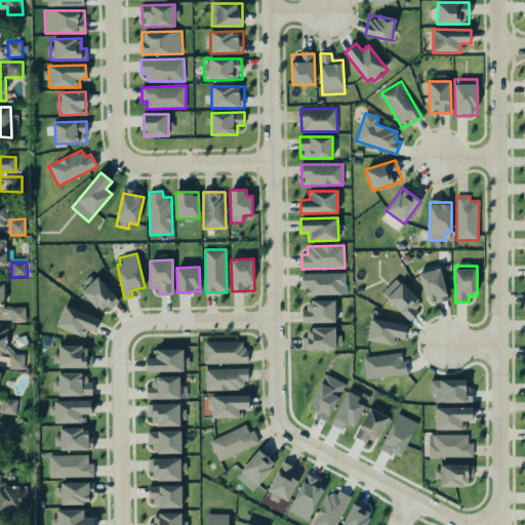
[(447,297),(442,269),(420,272),(426,301),(447,297)]
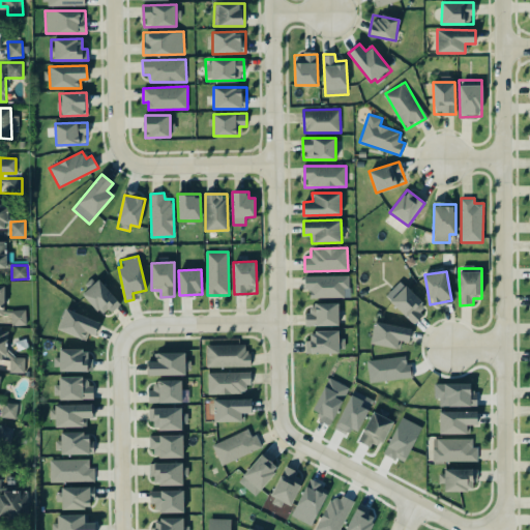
[(350,297),(349,275),(304,275),(304,290),(310,290),(310,298),(350,297)]
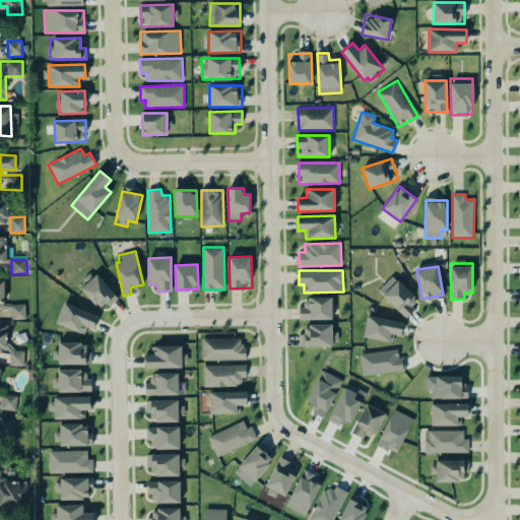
[(81,288),(102,311),(117,297),(96,274),(81,288)]
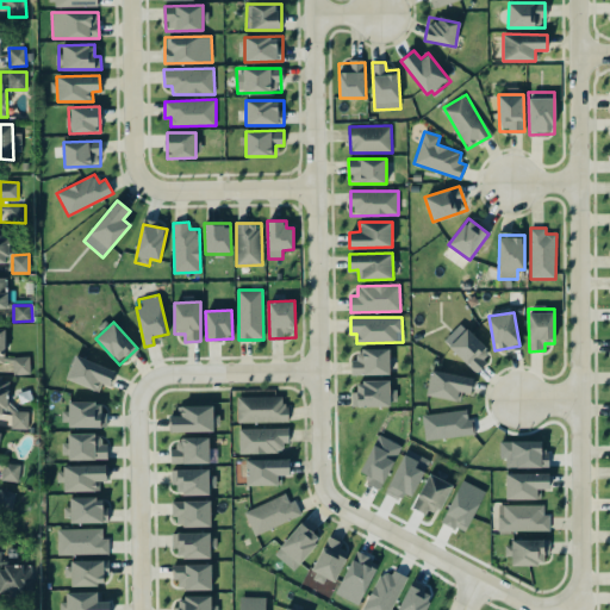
[(474,372),(492,354),(461,322),(443,340),(474,372)]
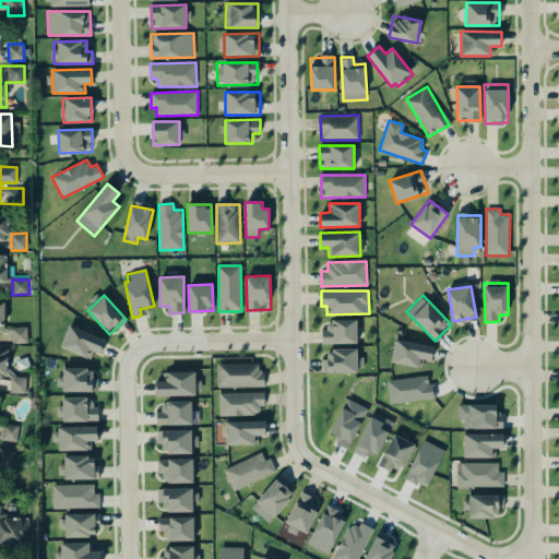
[(27,325),(6,325),(4,300),(0,300),(0,332),(1,333),(1,343),(28,343),(27,325)]
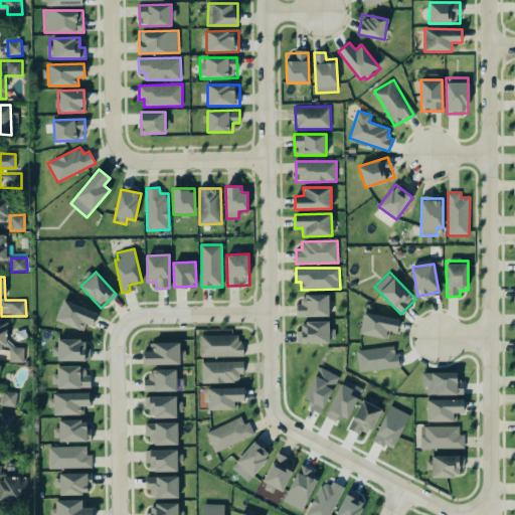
[(329,295),(298,295),(298,317),(329,316),(329,295)]
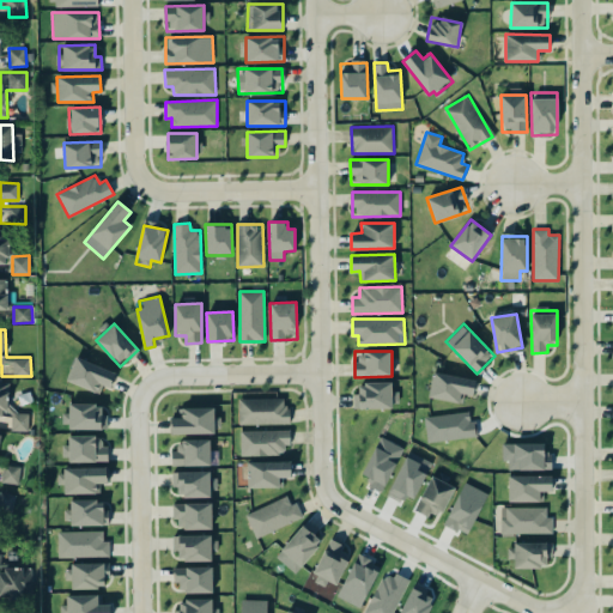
[(103,384),(110,388),(116,374),(76,356),(66,380),(98,394),(103,384)]
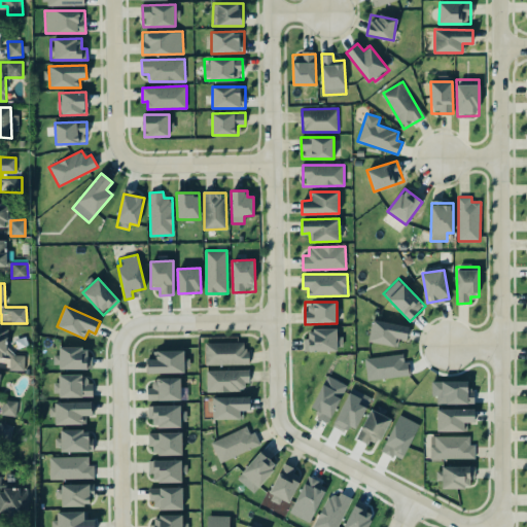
[(369,343),(395,345),(395,339),(407,340),(409,324),(371,321),(369,343)]
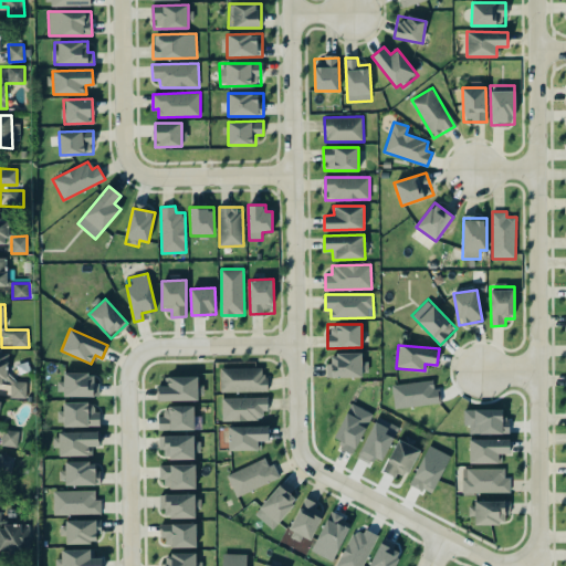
[(0,384),(11,384),(11,398),(27,398),(27,381),(11,381),(11,349),(0,349),(0,384)]
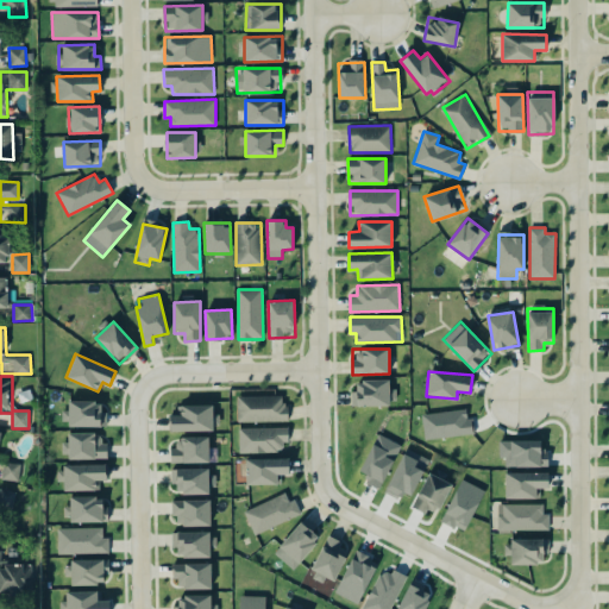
[(390,406),(389,380),(358,381),(359,390),(351,390),(352,407),(390,406)]
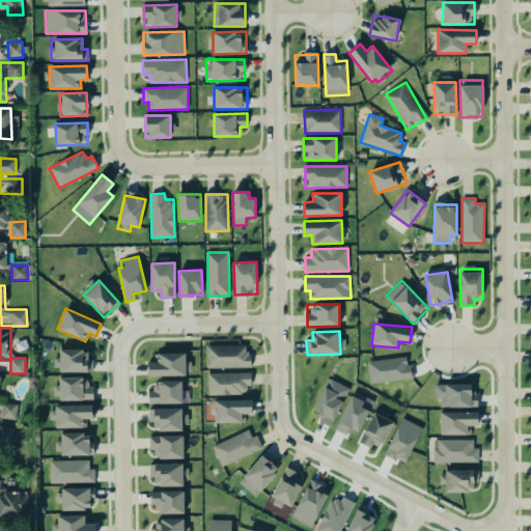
[(249,345),(206,344),(206,367),(249,368),(249,345)]
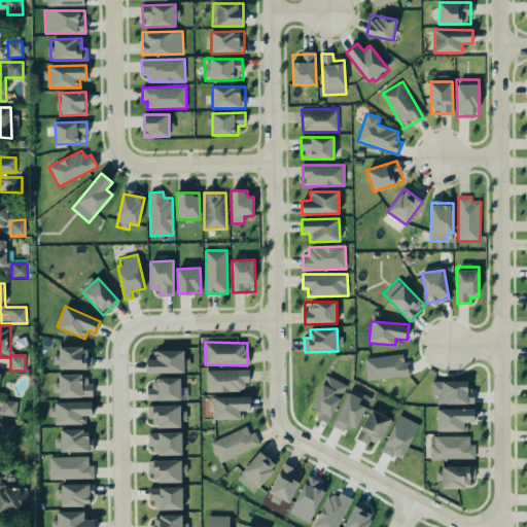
[(88,348),(60,347),(59,354),(54,354),(54,367),(92,369),(92,357),(88,357),(88,348)]
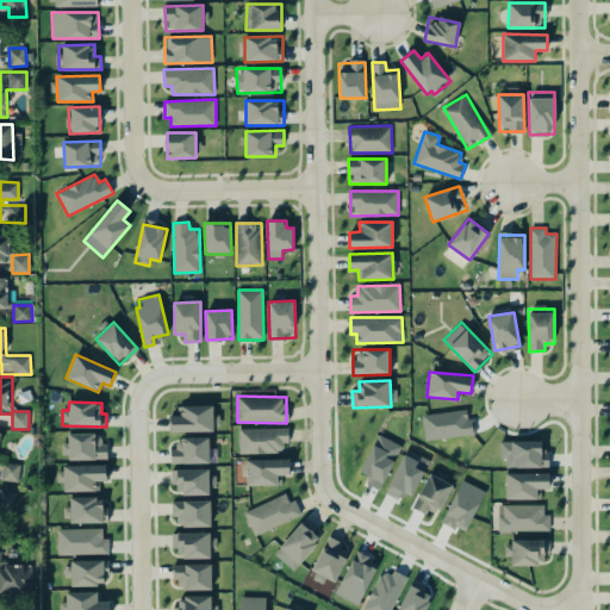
[(213,431),(213,405),(179,406),(179,416),(169,416),(170,433),(213,431)]
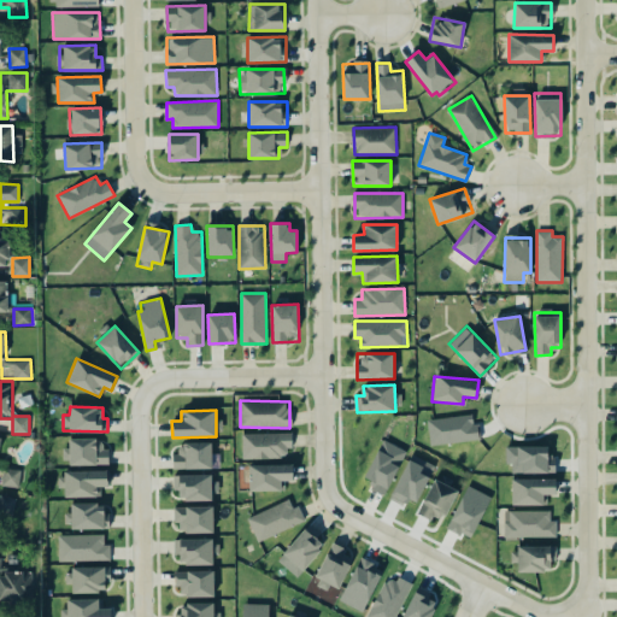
[(477,439),(474,413),(427,421),(430,446),(477,439)]
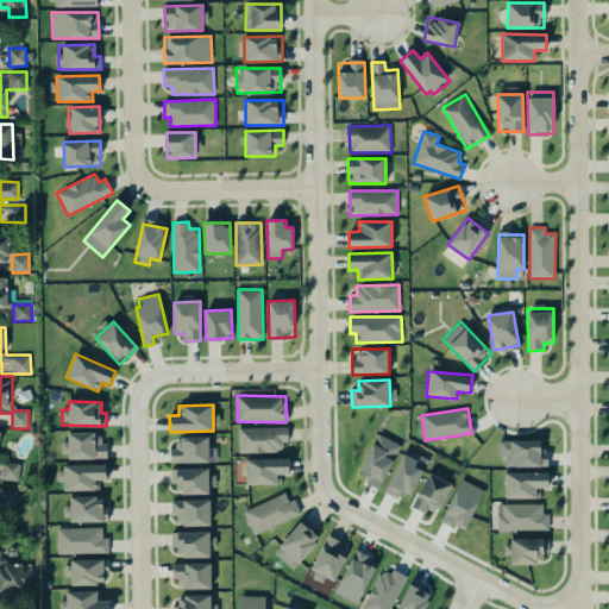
[(238,428),(239,453),(281,452),(281,443),(289,443),(288,427),(238,428)]
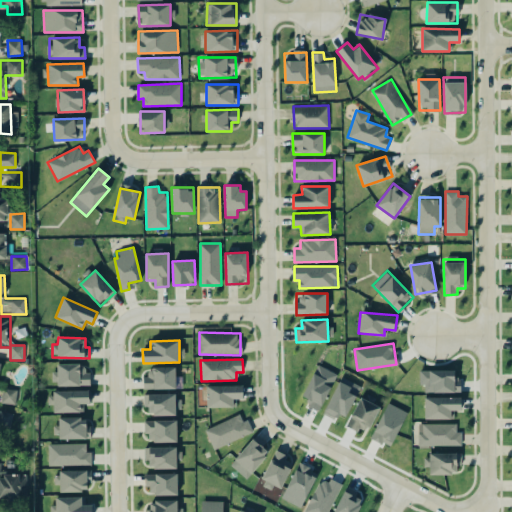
[(55,364),(55,386),(88,385),(88,364),(55,364)]
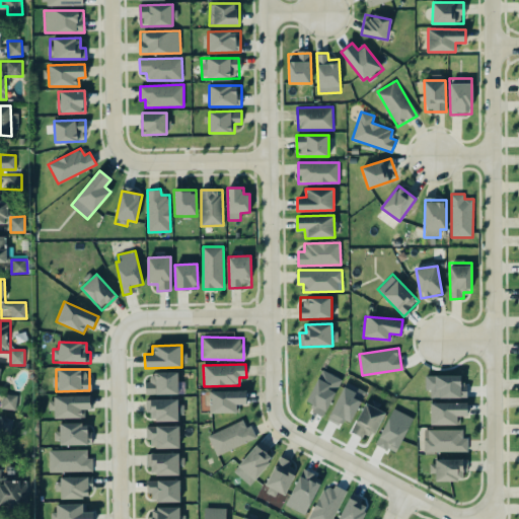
[(310,411),(323,417),(342,379),(321,369),(306,401),(313,404),(310,411)]
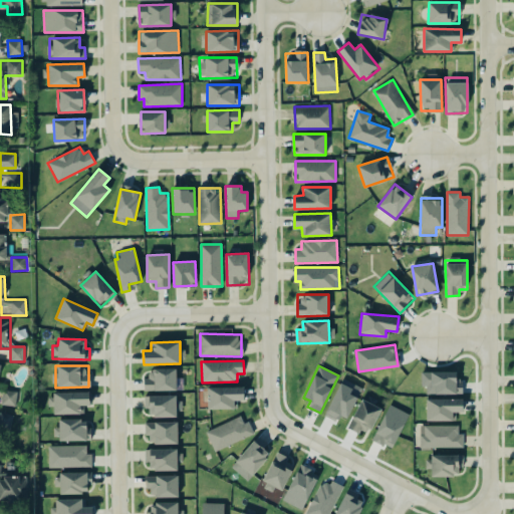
[(176,368),(151,368),(151,377),(144,377),(144,391),(177,390),(176,368)]
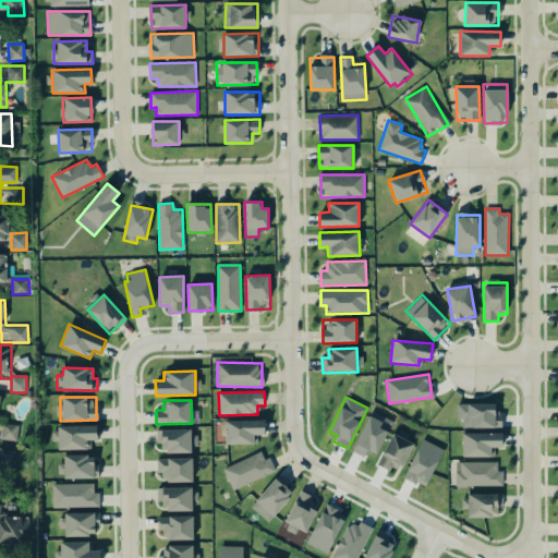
[(495,403),(458,403),(458,420),(462,420),(462,427),(501,427),(501,412),(495,412),(495,403)]
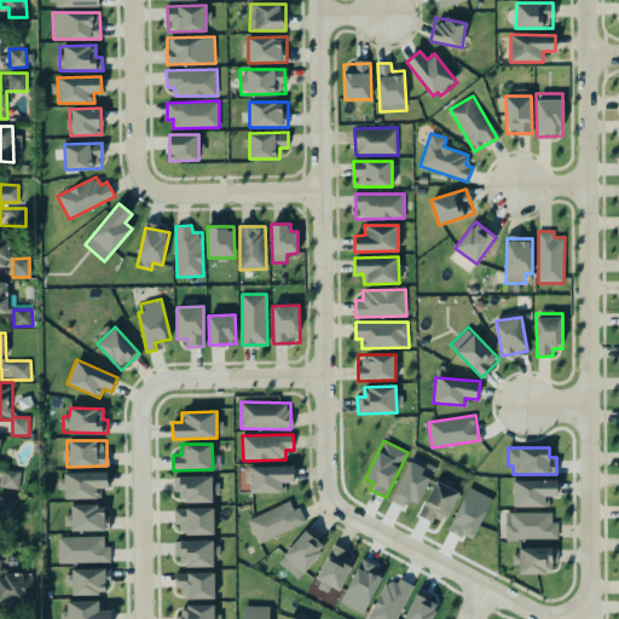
[(418,504),(435,467),(412,456),(391,501),(403,507),(406,498),(418,504)]
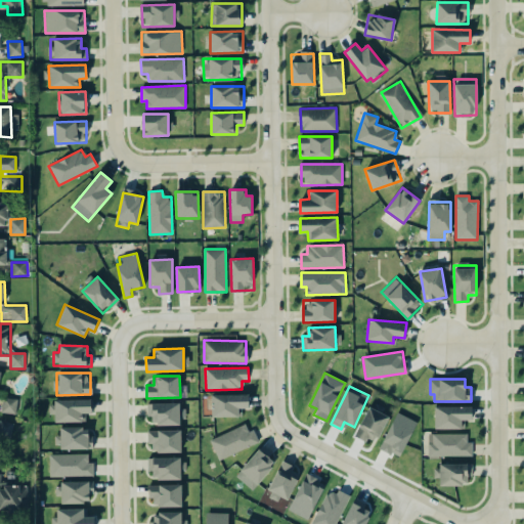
[(212,417),(238,417),(238,408),(249,408),(249,394),(212,395),(212,417)]
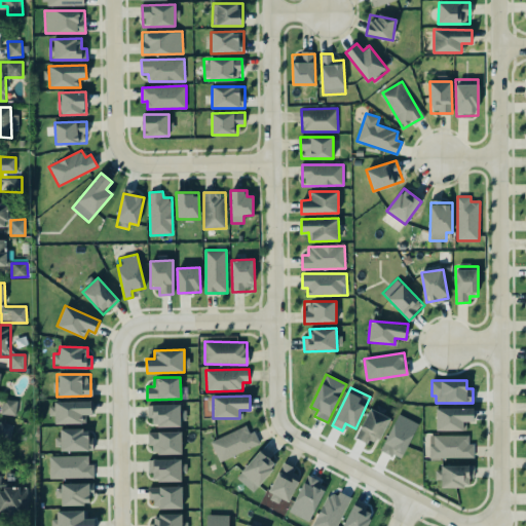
[(17,401),(3,399),(1,414),(15,416),(17,401)]
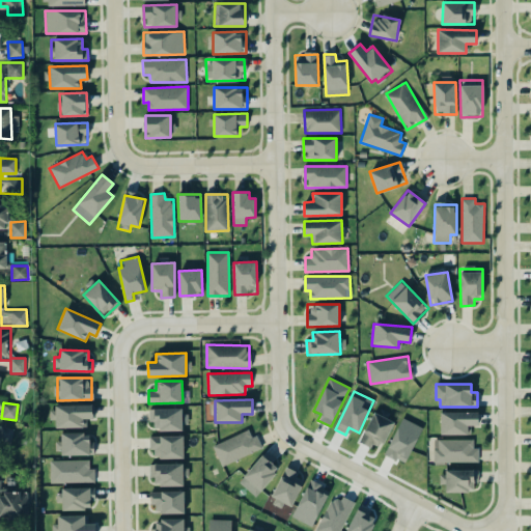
[(92,404),(55,406),(55,427),(86,427),(86,419),(93,418),(92,404)]
